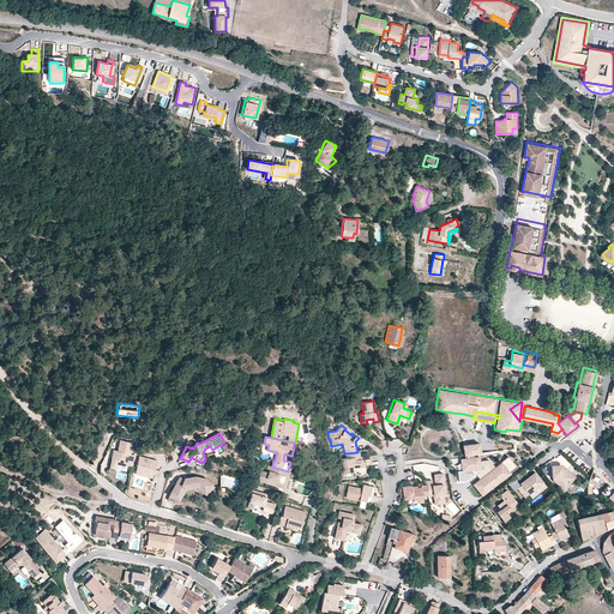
[(132,465),(134,455),(130,455),(132,443),(120,440),(118,451),(113,450),(110,461),(116,462),(116,463),(127,467),(127,465),(132,465)]
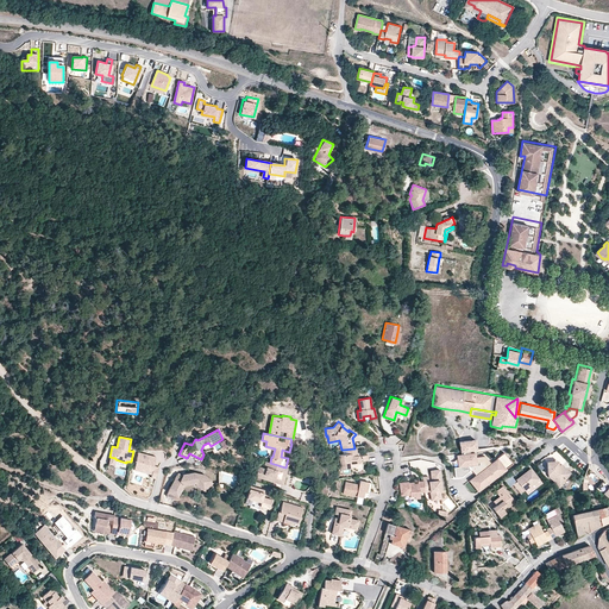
[(477,449),(476,438),(465,439),(468,450),(469,449),(477,449)]
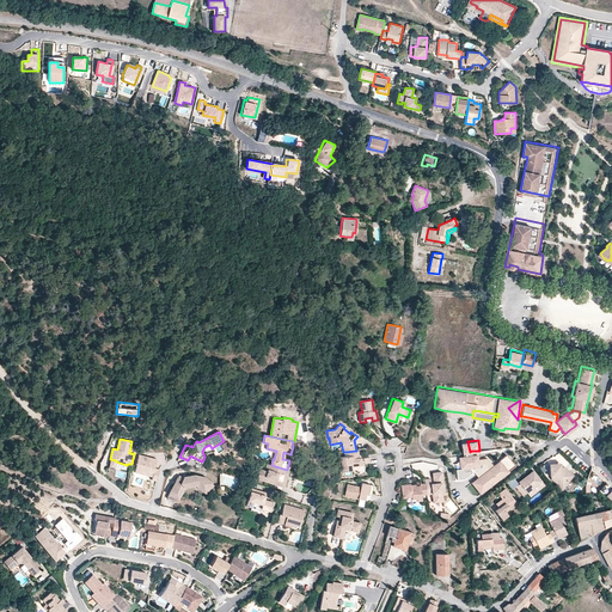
[(477,453),(472,454),(471,451),(470,452),(467,441),(461,442),(464,456),(461,456),(458,457),(460,467),(457,471),(458,481),(464,481),(475,473),(477,477),(482,473),(491,466),(489,464),(491,461),(487,457),(479,458),(481,460),(478,460),(478,458),(477,453)]
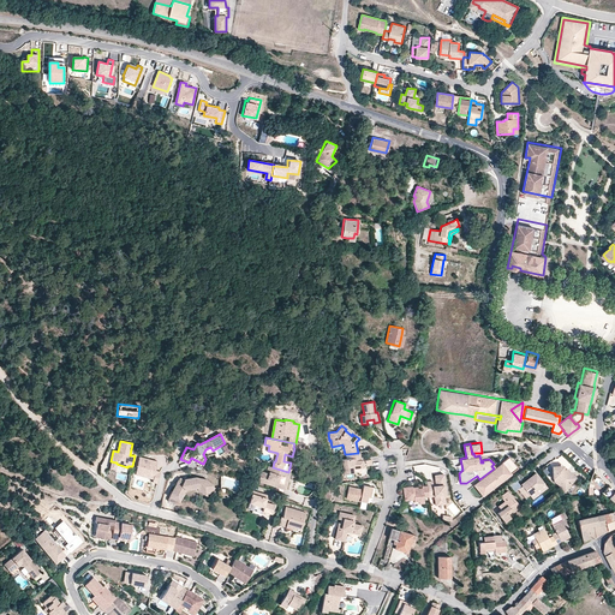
[(364,467),(363,460),(360,460),(359,460),(358,453),(346,454),(347,459),(342,460),(344,475),(353,473),(353,469),(364,467)]
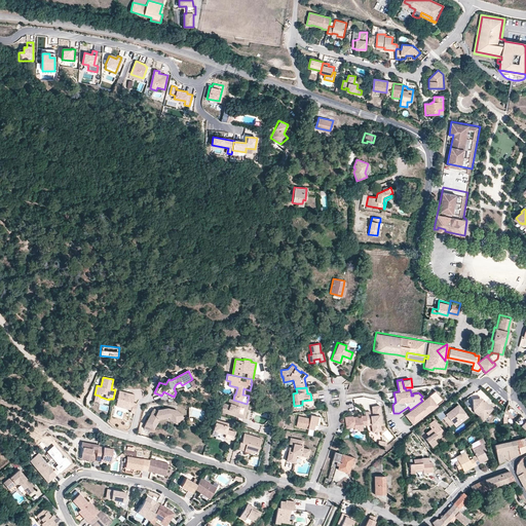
[(134,395),(119,390),(115,406),(121,407),(121,406),(130,408),(129,410),(129,412),(134,413),(136,404),(133,403),(134,395)]
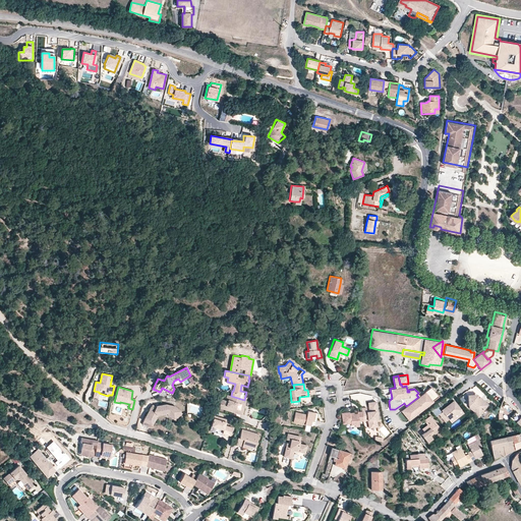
[(406,406),(405,407),(410,413),(405,416),(408,419),(411,417),(410,415),(423,405),(424,407),(439,396),(430,387),(419,395),(418,397),(410,403),(406,406)]
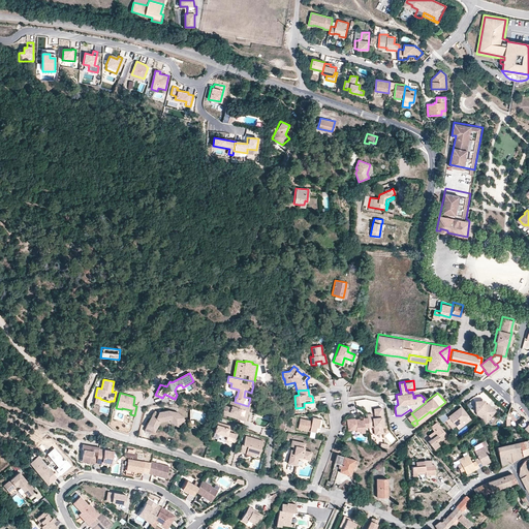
[(221,414),(235,417),(236,413),(242,414),(243,409),(247,410),(248,406),(235,402),(229,401),(228,406),(224,405),(221,414)]
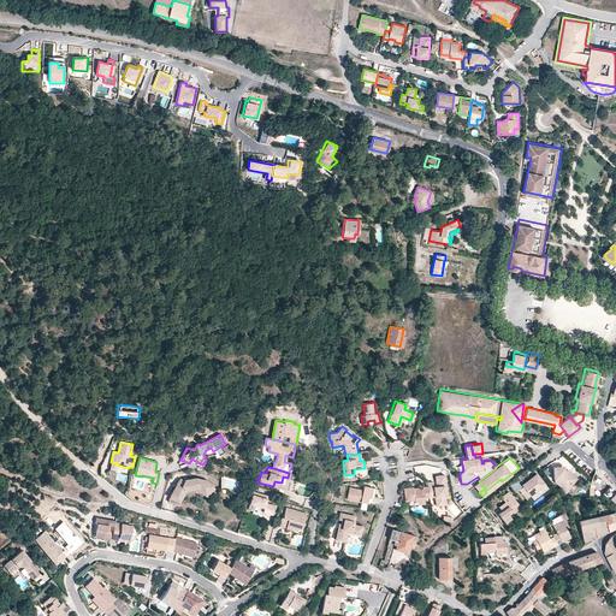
[(578,479),(567,469),(564,472),(563,472),(562,472),(562,467),(552,467),(554,480),(555,479),(555,483),(566,492),(578,479)]
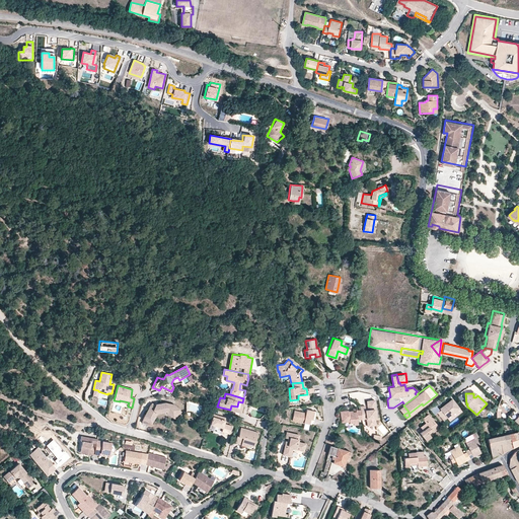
[(447,418),(459,408),(452,398),(448,402),(440,409),(441,411),(437,413),(443,421),(447,418)]
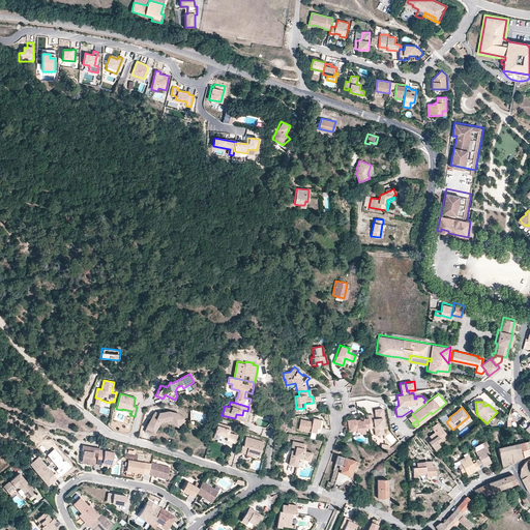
[(383,427),(382,418),(384,417),(382,409),(374,410),(375,416),(376,418),(373,418),(373,416),(372,414),(367,415),(369,418),(370,429),(374,428),(375,436),(384,435),(383,427)]
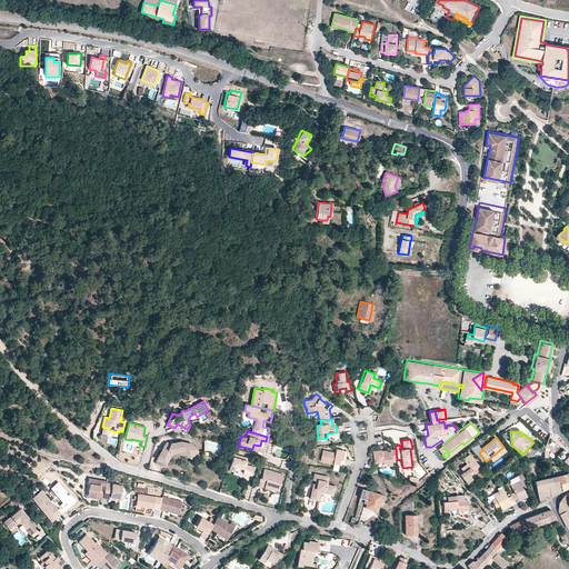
[(196,448),(190,442),(180,440),(170,442),(168,446),(163,443),(156,458),(162,462),(165,463),(167,459),(169,456),(167,453),(170,451),(170,452),(176,450),(179,450),(182,450),(182,452),(186,455),(189,457),(196,448)]
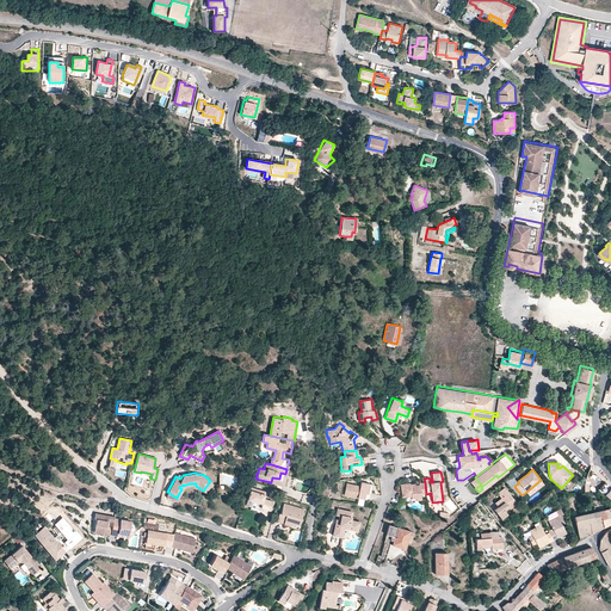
[(281,473),(279,479),(272,477),(271,482),(282,485),(285,474),(281,473)]
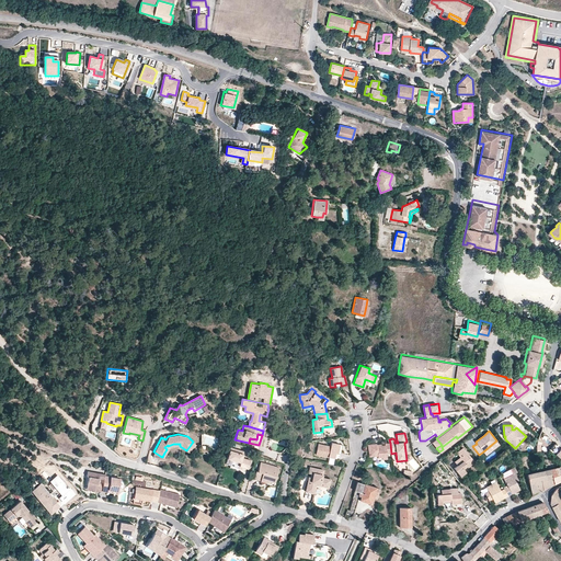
[(457,438),(456,436),(442,447),(443,449),(457,438)]
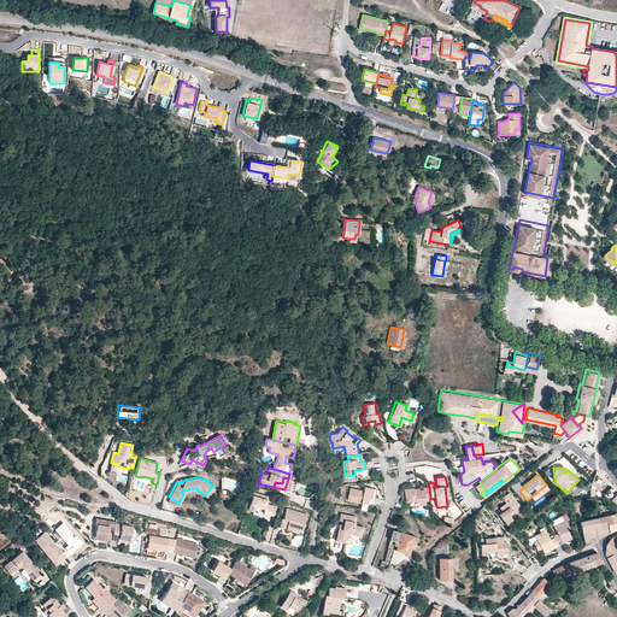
[(516,493),(523,487),(517,480),(510,487),(516,493)]
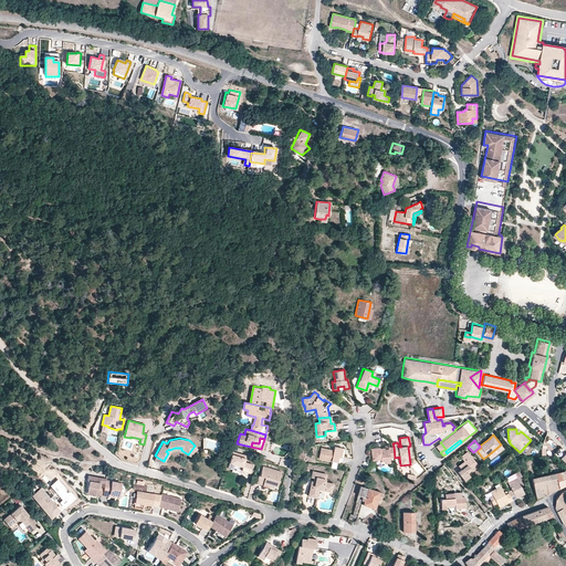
[(446,449),(440,442),(436,446),(440,452),(446,449)]
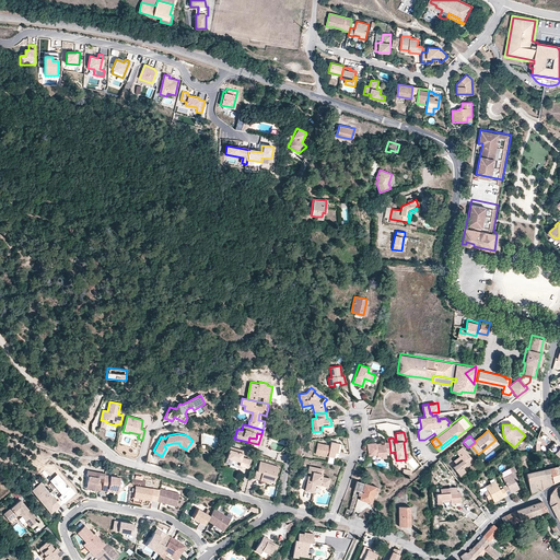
[(486,455),(499,444),(496,440),(482,451),(486,455)]
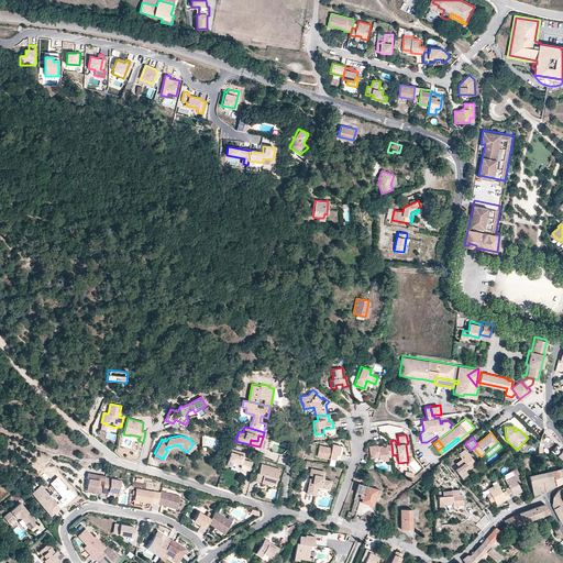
[(189,454),(196,445),(194,443),(187,452),(189,454)]
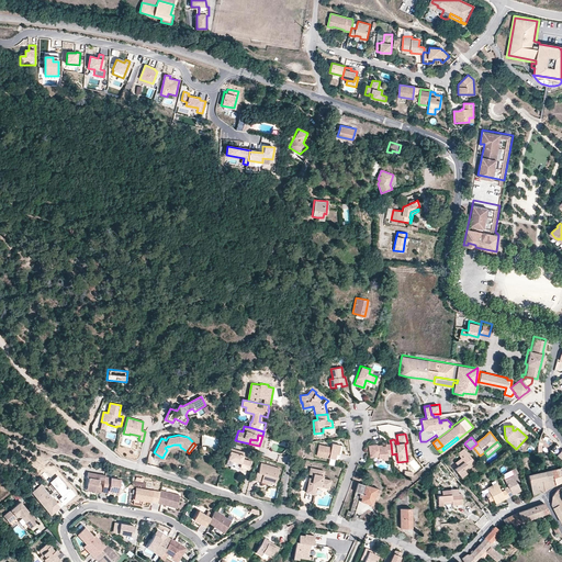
[(338,454),(340,445),(332,444),(330,447),(318,445),(316,456),(329,458),(328,464),(334,465),(335,459),(336,453),(338,454)]
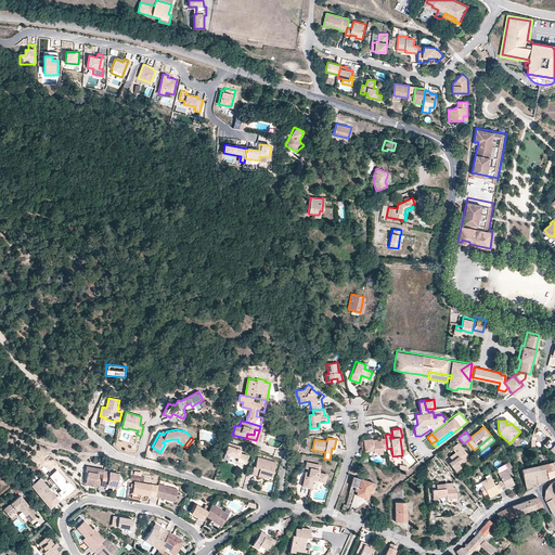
[(387,449),(386,438),(381,439),(381,440),(377,440),(373,441),(372,440),(372,439),(363,440),(365,452),(374,451),(374,453),(377,452),(378,455),(383,454),(383,449),(387,449)]
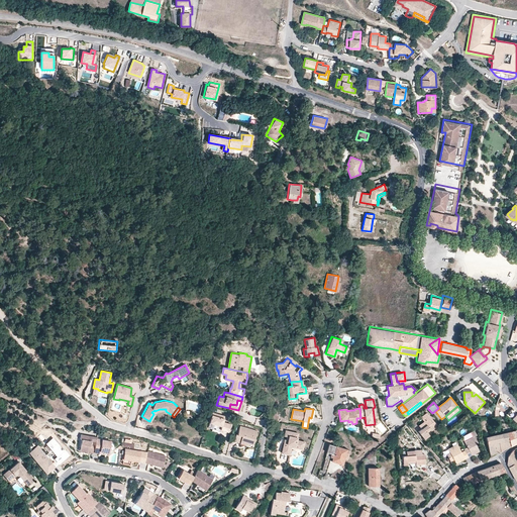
[(516,412),(512,408),(505,415),(510,419),(511,418),(516,422),(516,412)]
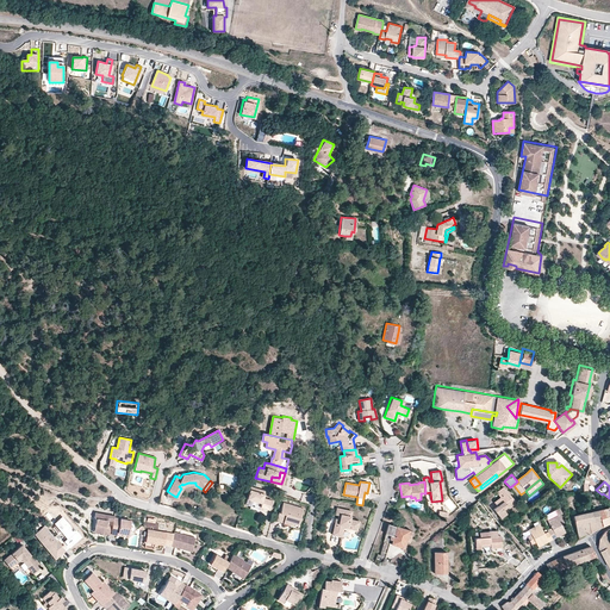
[(269,510),(272,500),(263,498),(265,491),(250,486),(246,504),(260,509),(261,506),(269,510)]
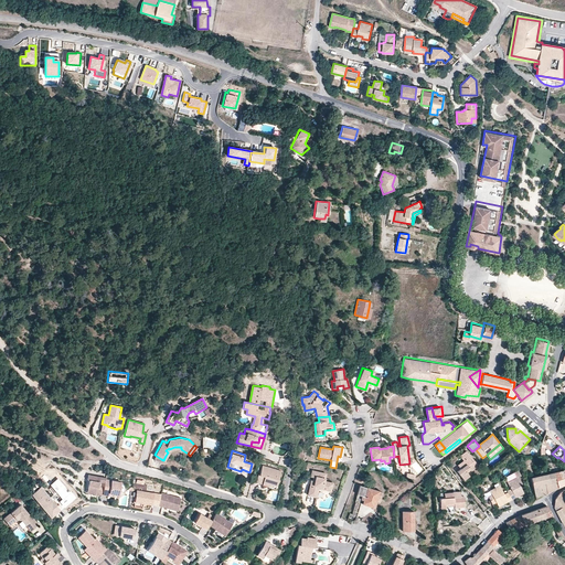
[(478,466),(467,451),(460,456),(464,460),(458,466),(460,469),(457,471),(464,480),(467,477),(469,476),(468,473),(467,472),(470,469),(471,470),(478,466)]
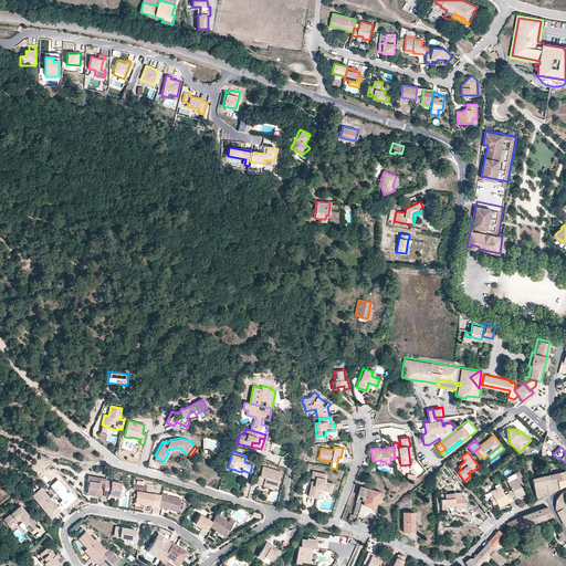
[(278,486),(281,472),(263,467),(260,475),(259,475),(259,478),(257,483),(263,484),(263,482),(271,484),(278,486)]
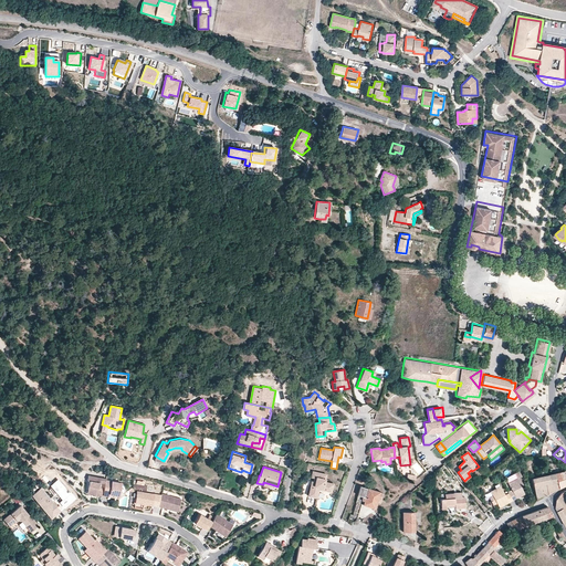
[(331,491),(332,483),(324,481),(325,473),(312,471),(311,475),(315,477),(314,483),(311,482),(307,495),(316,496),(317,490),(317,488),(331,491)]
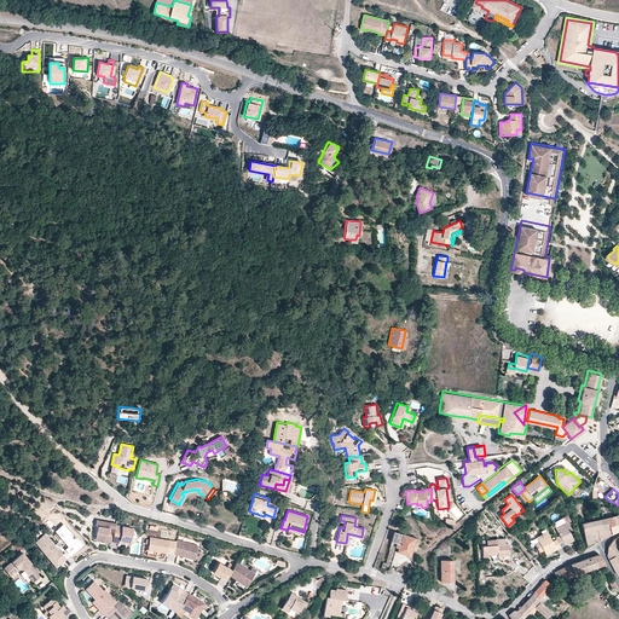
[(573,541),(568,531),(572,530),(567,522),(571,521),(567,515),(563,518),(566,522),(555,528),(560,536),(555,538),(556,539),(560,547),(566,544),(573,541)]
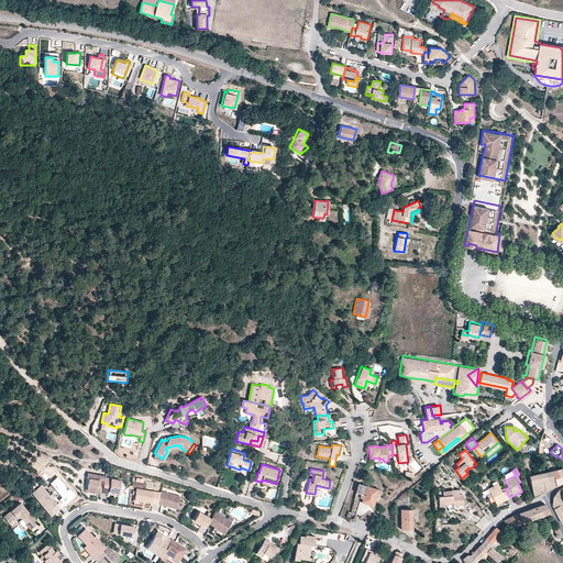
[(562,482),(562,476),(562,473),(561,468),(537,474),(529,476),(533,497),(562,482)]
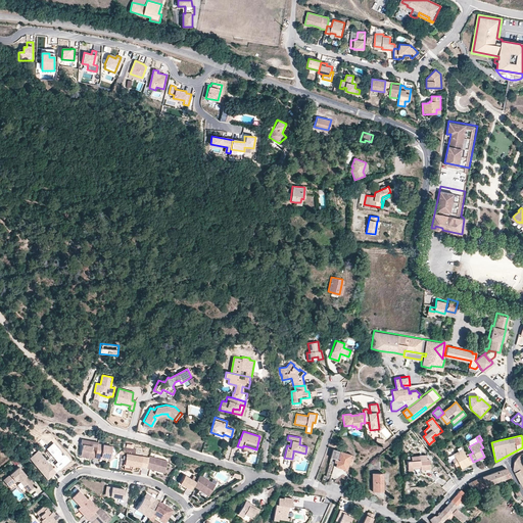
[(469,446),(478,441),(476,437),(467,442),(469,446)]
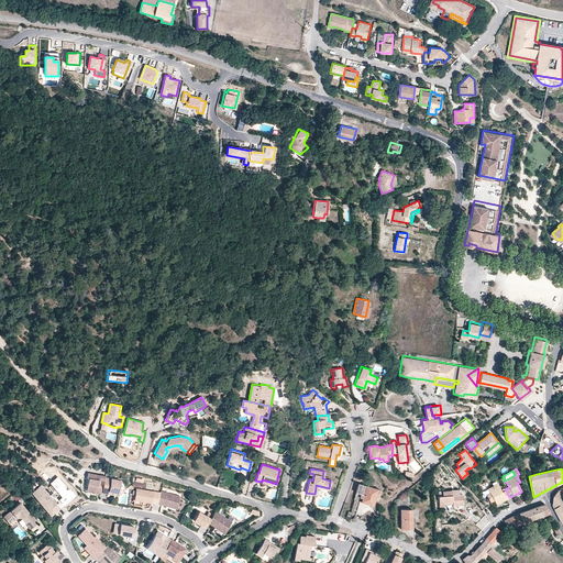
[(105,477),(106,476),(88,473),(87,477),(89,478),(87,487),(96,488),(95,493),(102,494),(102,493),(105,477)]
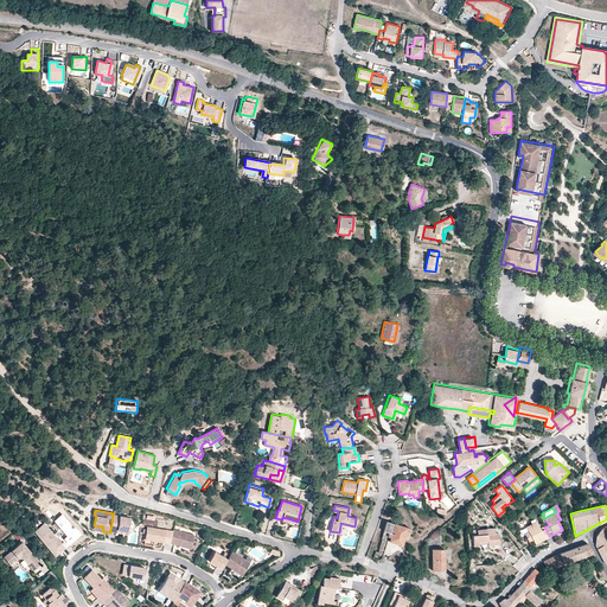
[(69,544),(81,534),(76,528),(75,528),(62,513),(53,521),(66,536),(63,538),(69,544)]
